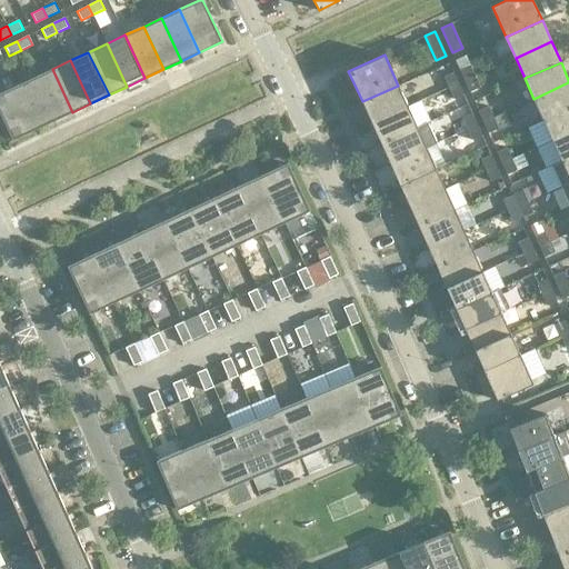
[(470,65),(459,69),(465,80),(475,76),(470,65)]
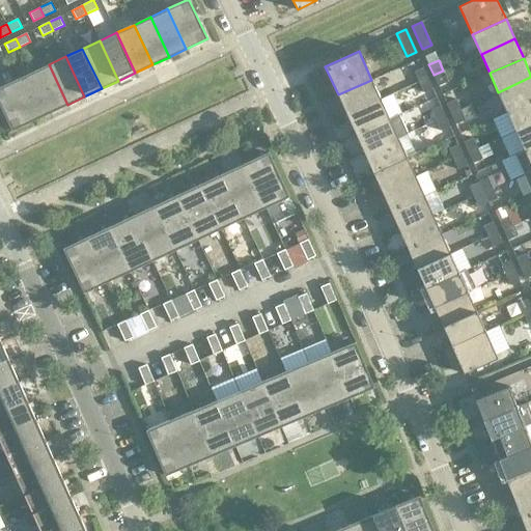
[(67,105),(49,64),(32,73),(51,112),(67,105)]
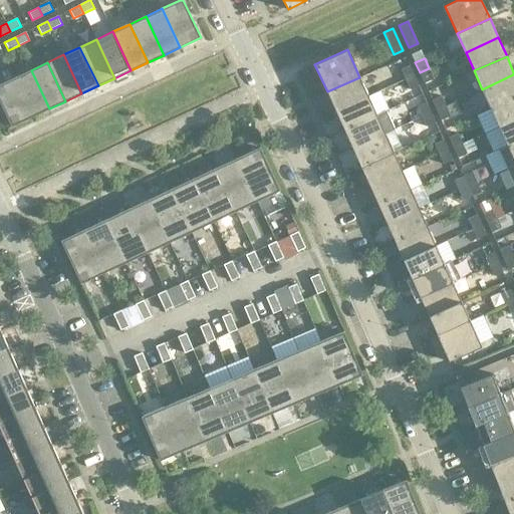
[(414,75),(410,65),(401,69),(405,79),(414,75)]
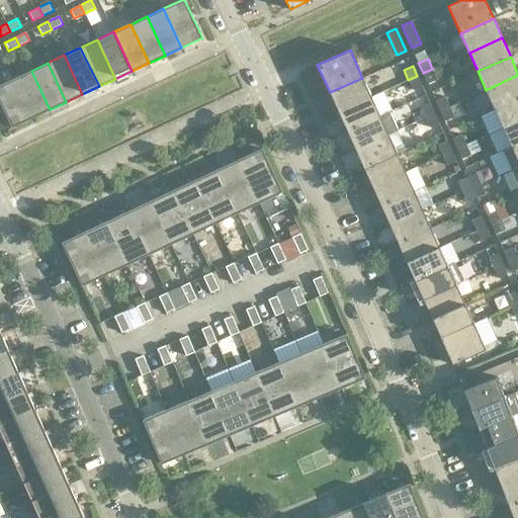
[(437,79),(432,69),(423,73),(427,83),(437,79)]
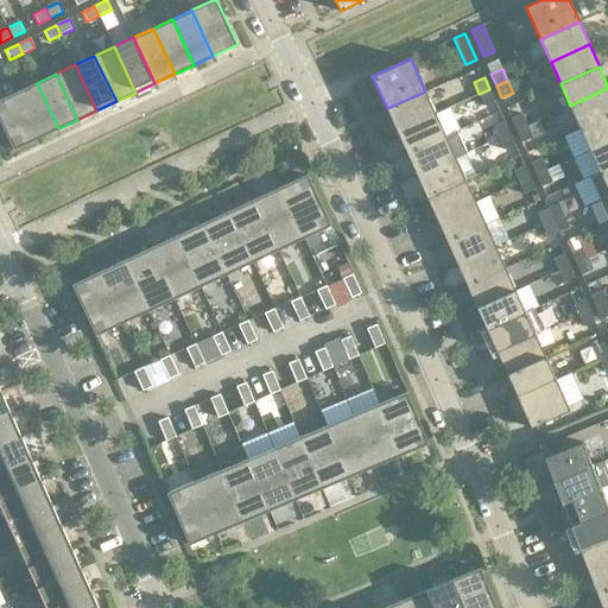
[(58,128),(37,83),(17,92),(38,138),(58,128)]
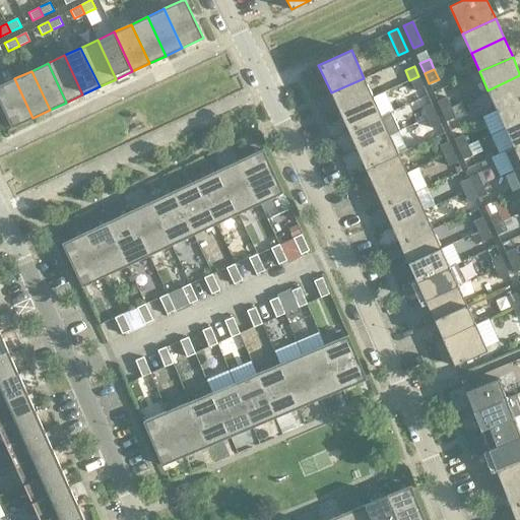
[(519,98),(519,75),(488,90),(497,109),(519,98)]
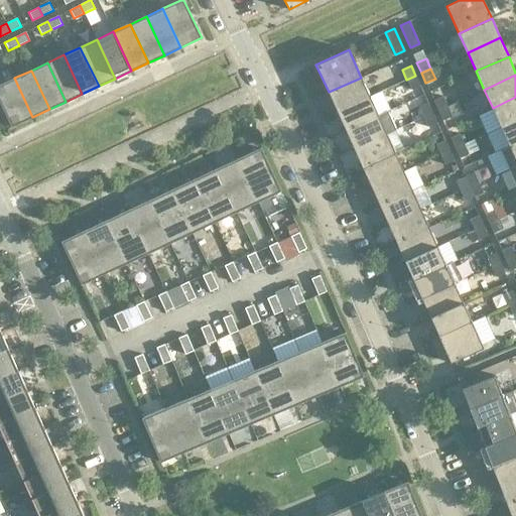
[(420,86),(415,76),(406,80),(411,90),(420,86)]
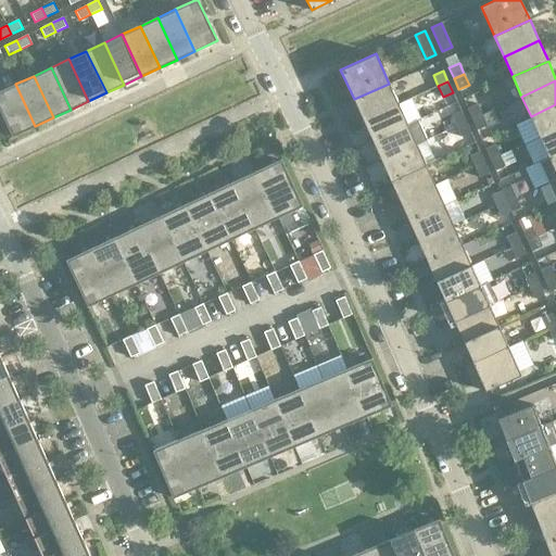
[(35,126),(15,84),(0,91),(0,109),(13,137),(35,126)]
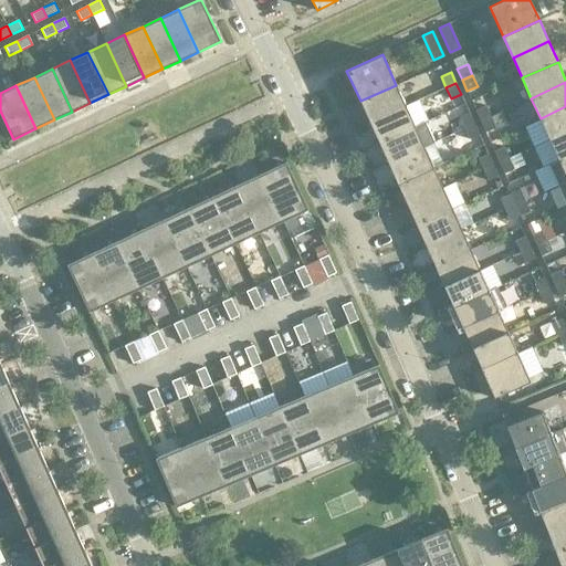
[(406,105),(396,85),(360,101),(369,122),(406,105)]
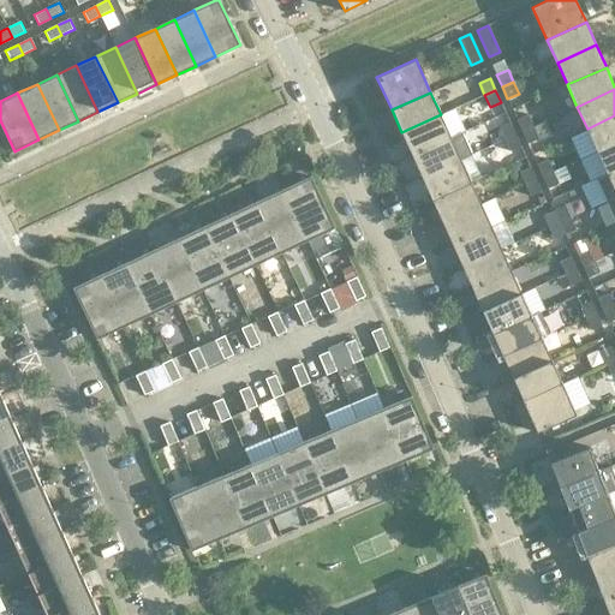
[(451,137),(441,114),(401,132),(412,155),(451,137)]
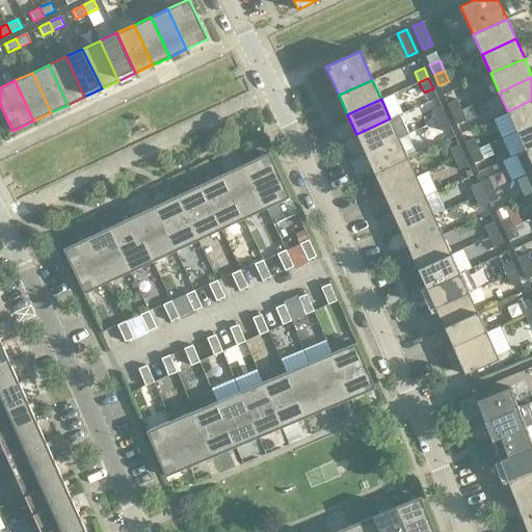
[(456,99),(447,103),(452,113),(461,109),(456,99)]
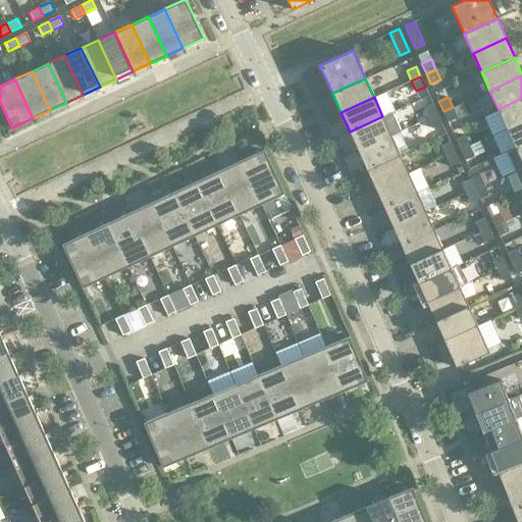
[(521,121),(521,98),(499,109),(507,128),(521,121)]
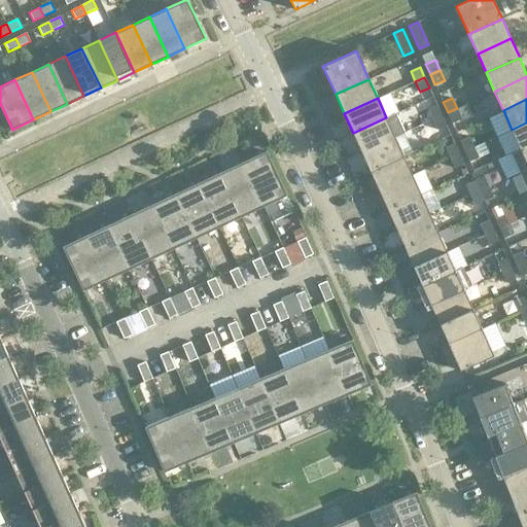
[(442,115),(437,105),(428,109),(432,119),(442,115)]
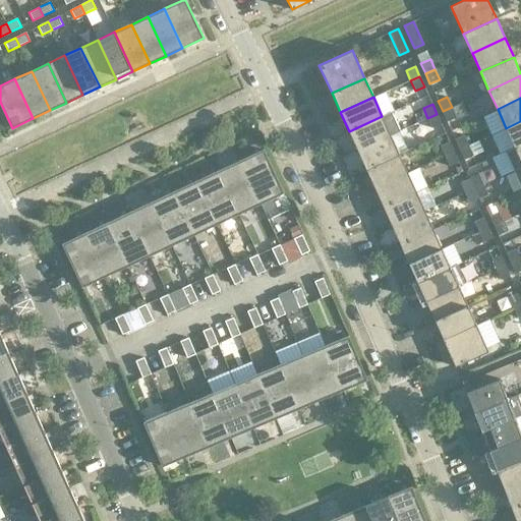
[(456,117),(452,107),(443,111),(447,121),(456,117)]
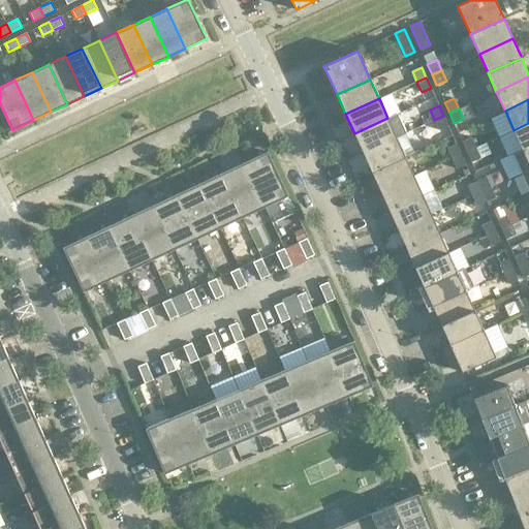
[(448,126),(443,116),(434,120),(439,130),(448,126)]
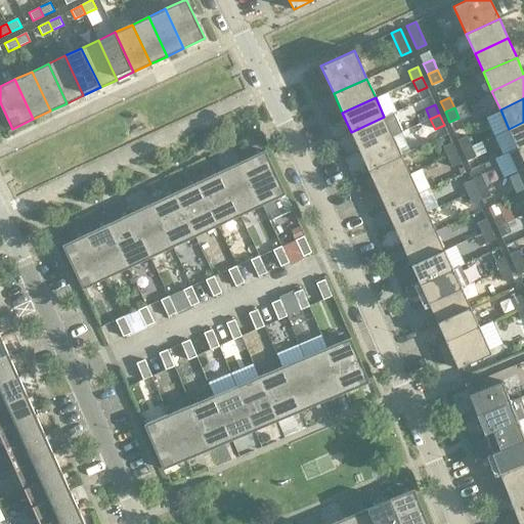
[(393,136),(384,117),(351,132),(359,150),(393,136)]
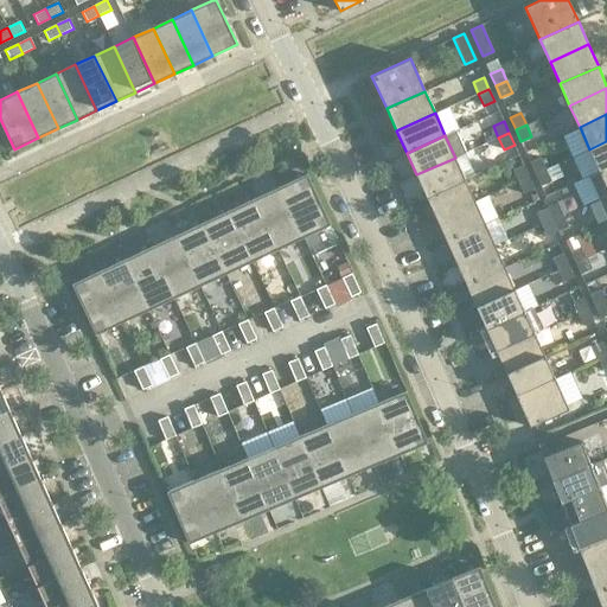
[(606,167),(606,141),(589,149),(599,172),(606,167)]
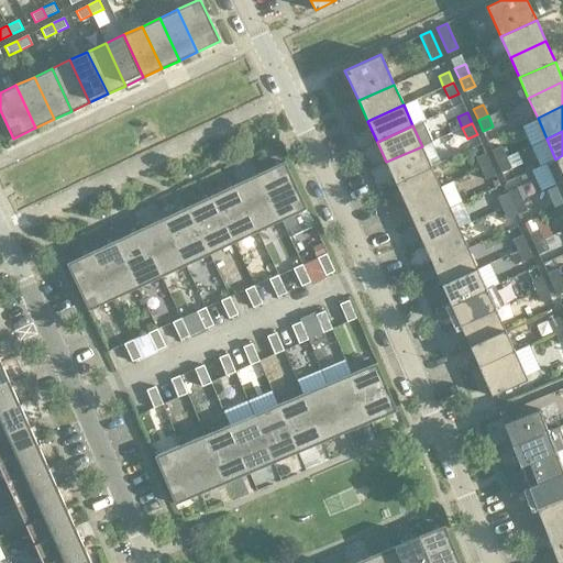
[(432,141),(422,146),(386,162),(395,183),(431,166),(441,162),(432,141)]
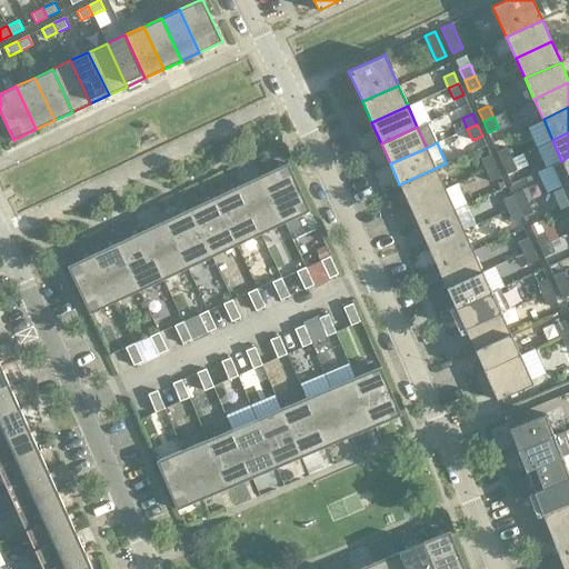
[(507,147),(497,152),(501,163),(512,159),(507,147)]
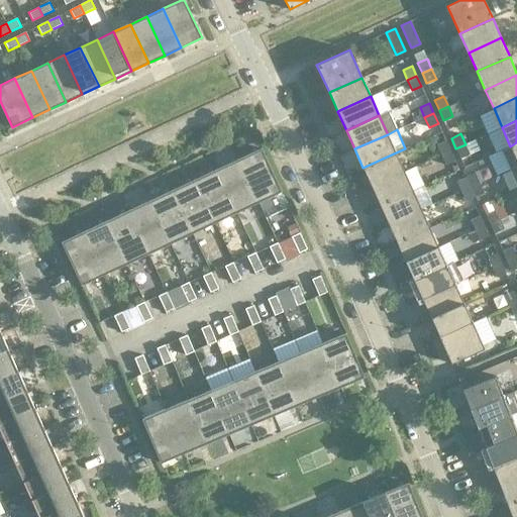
[(450,150),(445,140),(436,144),(441,154),(450,150)]
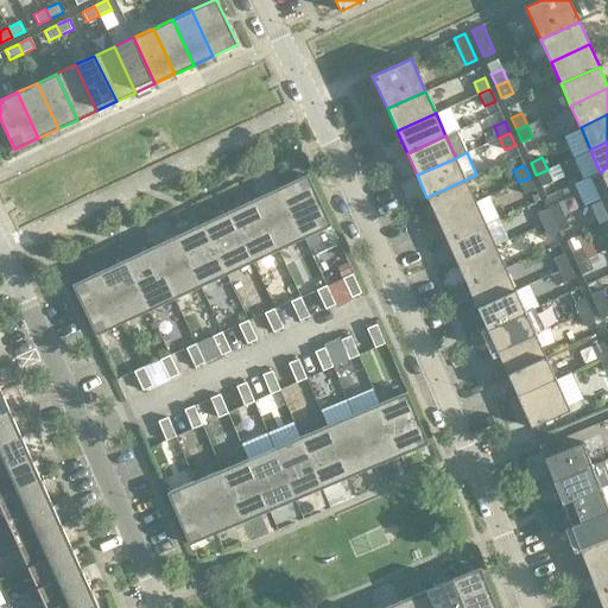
[(607,195),(607,168),(600,172),(589,177),(600,198),(607,195)]
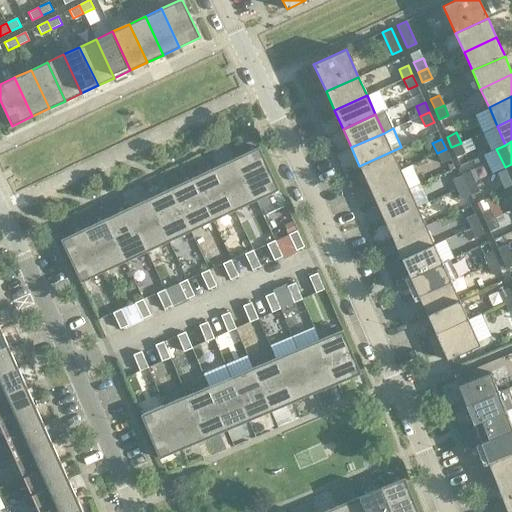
[(465,153),(461,143),(451,147),(456,157),(465,153)]
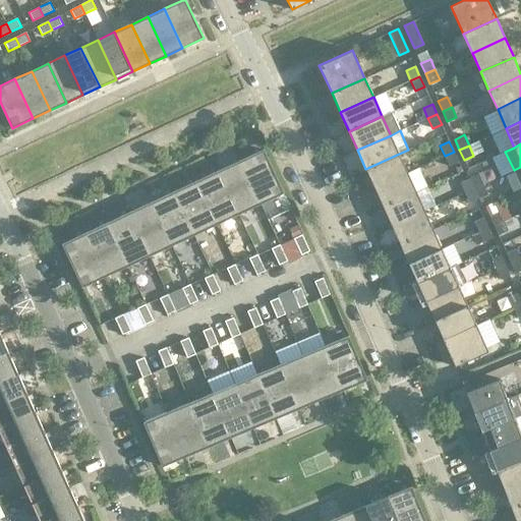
[(284,192),(264,150),(240,160),(261,204),(284,192)]
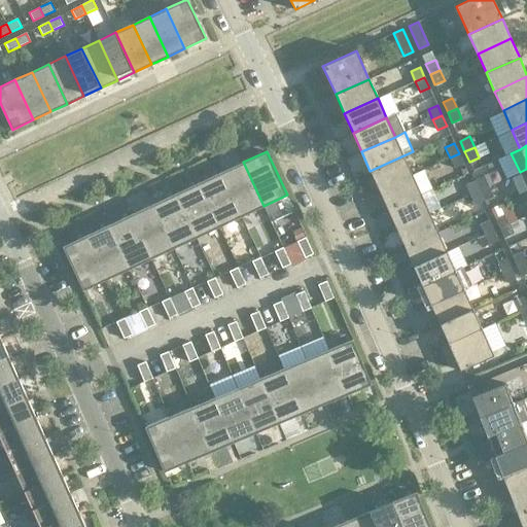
[(464,164),(459,153),(450,157),(454,168),(464,164)]
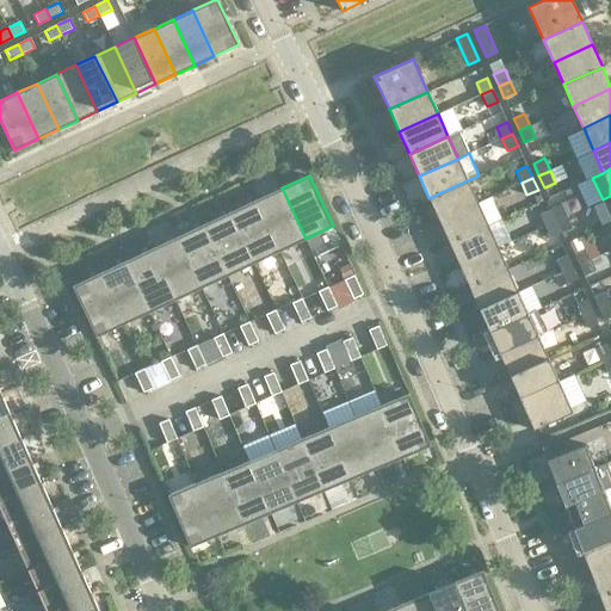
[(477,203),(468,180),(429,198),(439,220),(477,203)]
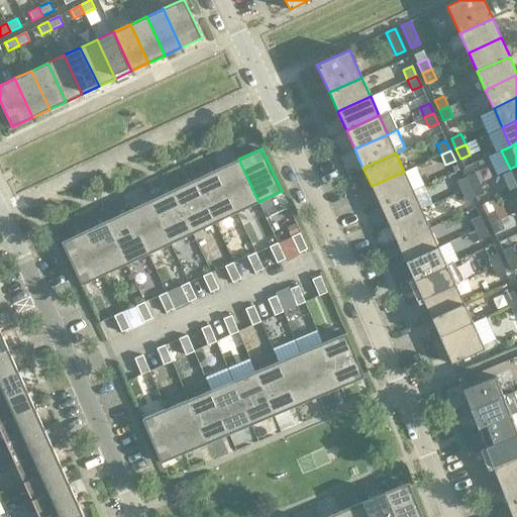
[(259,202),(238,159),(216,170),(236,212),(259,202)]
